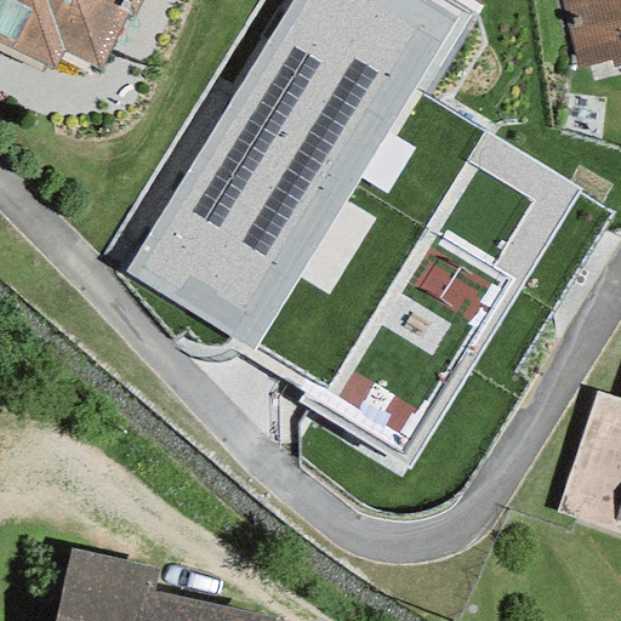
[(98,70),(126,15),(131,17),(138,0),(0,0),(0,44),(52,69),(61,52),(98,70)]
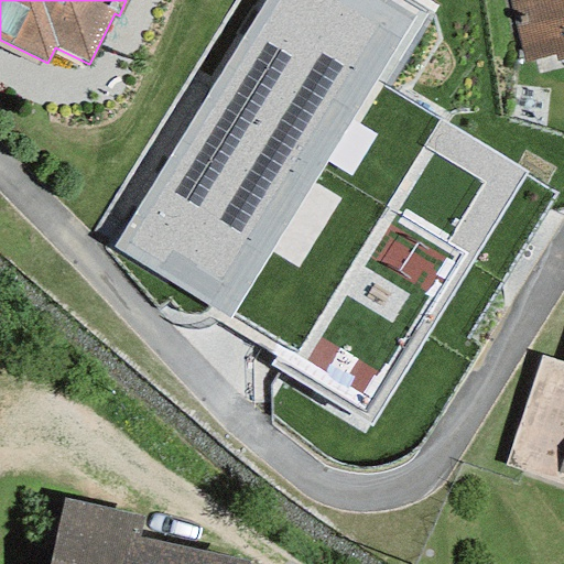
[(381,0),(267,0),(112,249),(227,320),(223,326),(279,360),(274,368),(368,426),(525,174),(375,80),(413,19),(381,0)]
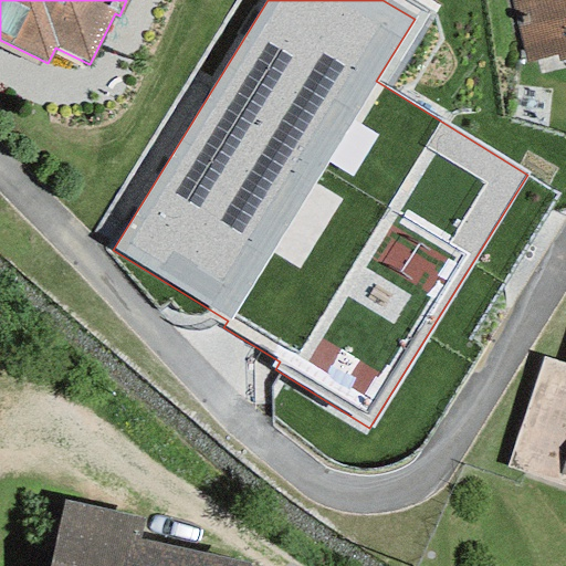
[(565,55),(565,0),(510,0),(525,65),(565,55)]
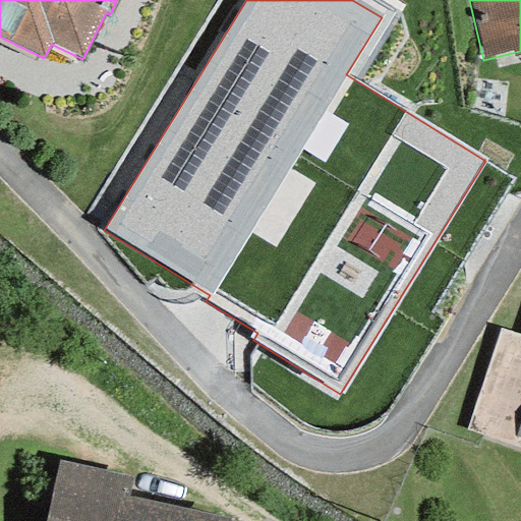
[(520,337),(499,330),(464,430),(520,449),(520,337)]
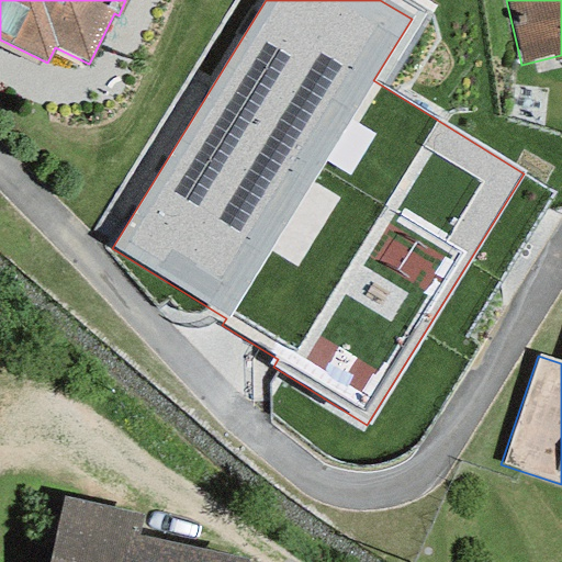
[(62,496),(46,561),(245,561),(246,560),(137,536),(142,516),(62,496)]
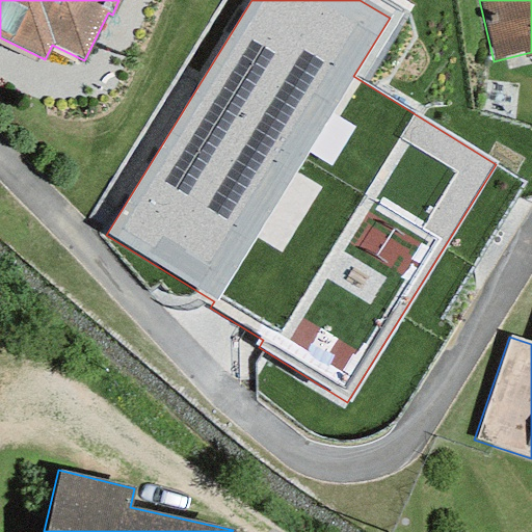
All buildings are outlined.
